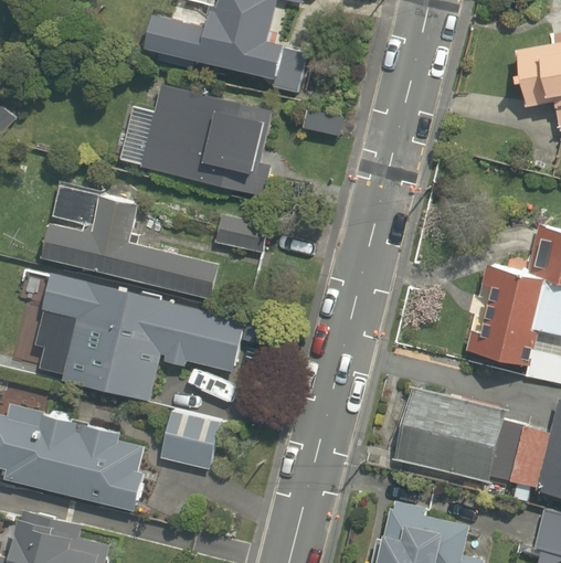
[(204,25),(157,12),(147,49),(271,83),(282,45),(266,41),(277,0),(279,0),(293,3),(293,0),(178,0),(209,9),(204,25)]
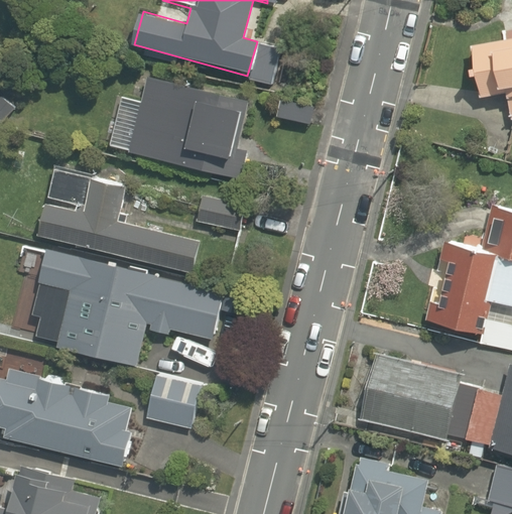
[(502,155),(507,123),(511,122),(511,37),(467,45),(475,99),(487,97),(480,151),(502,155)]
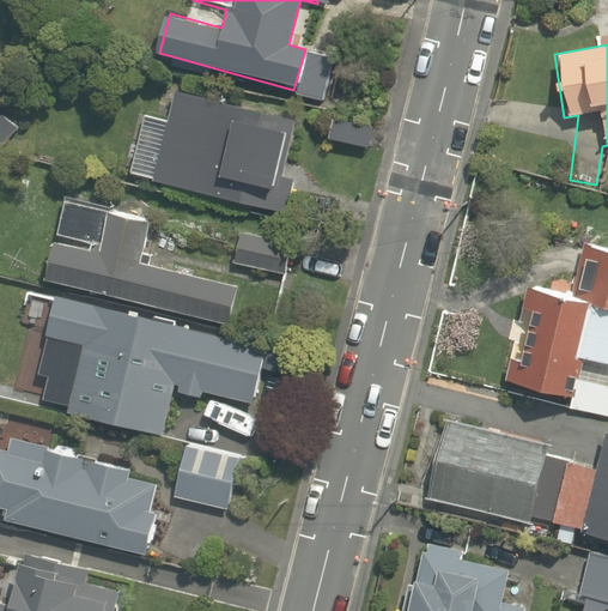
[(291,119),(178,91),(156,182),(267,211),(291,119)]
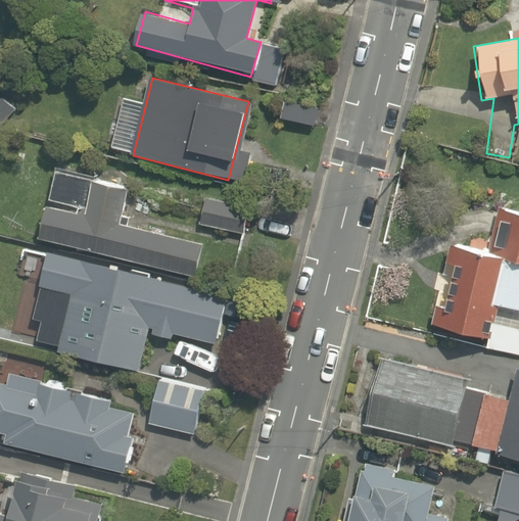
[(152,332),(215,348),(229,290),(191,280),(200,244),(119,224),(128,190),(64,174),(54,171),(37,240),(47,243),(27,322),(37,324),(32,344),(142,372),(147,352),(152,332)]
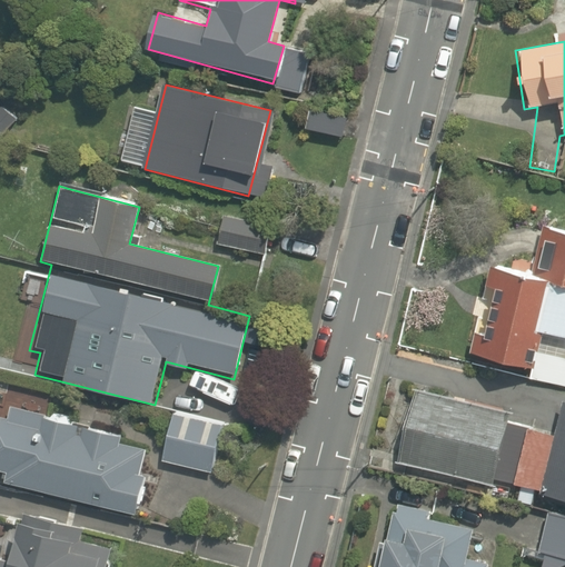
[(564,232),(543,228),(541,238),(504,229),(496,266),(488,265),(468,352),(529,366),(527,380),(564,388),(564,360),(533,354),(538,330),(564,336),(564,232)]
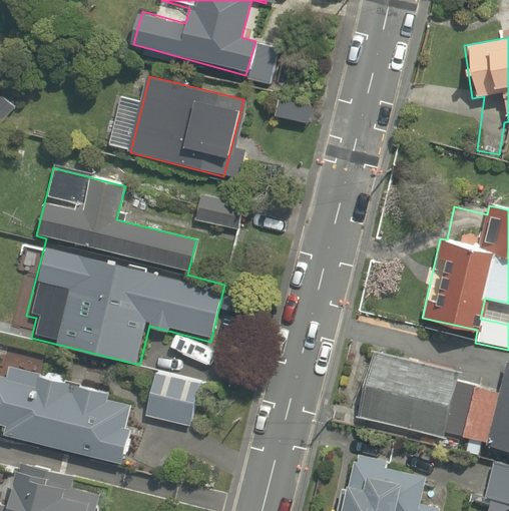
[(498,377),(372,350),(357,419),(508,451),(508,359),(502,358),(498,377)]
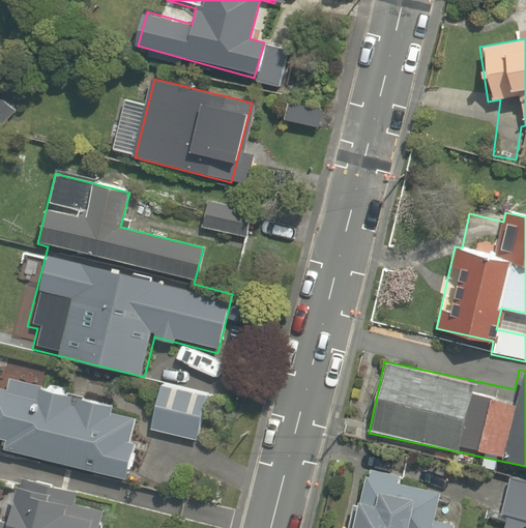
[(0,439),(2,440),(0,449),(123,480),(139,418),(19,388),(16,387),(0,383),(0,439)]
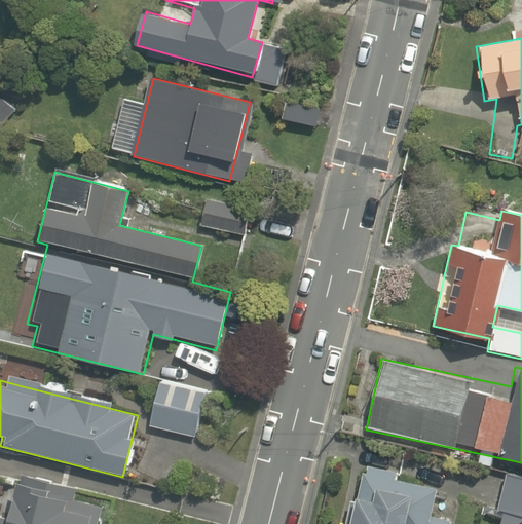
[(197,416),(152,404),(147,426),(191,439),(197,416)]
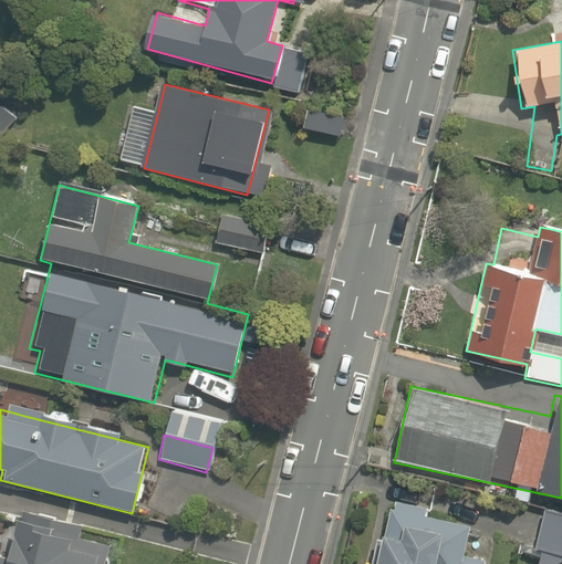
[(77,536),(82,520),(0,497),(0,563),(103,563),(108,545),(103,544),(77,536)]
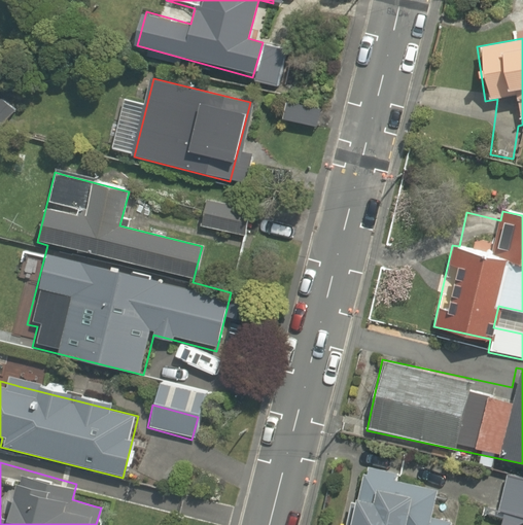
[(445,524),(450,501),(396,492),(352,484),(344,524),(445,524)]
